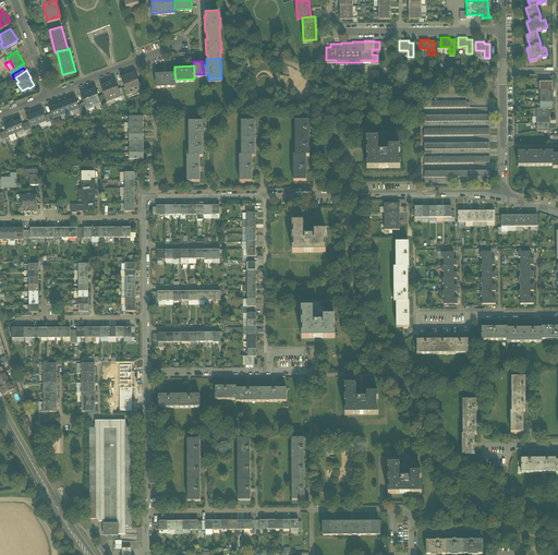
[(121,75),(128,93),(141,87),(134,70),(121,75)]
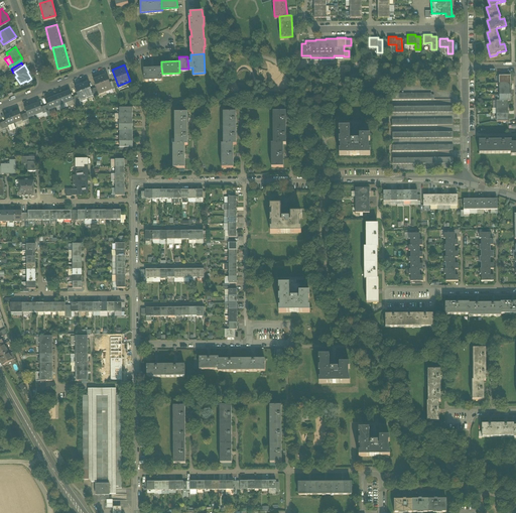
[(162,78),(162,74),(161,67),(144,67),(144,79),(162,78)]
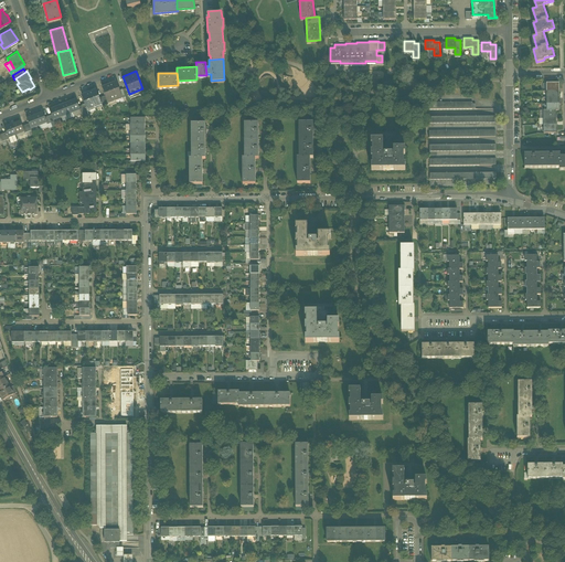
[(116,80),(109,83),(115,97),(121,95),(123,94),(119,88),(116,80)]
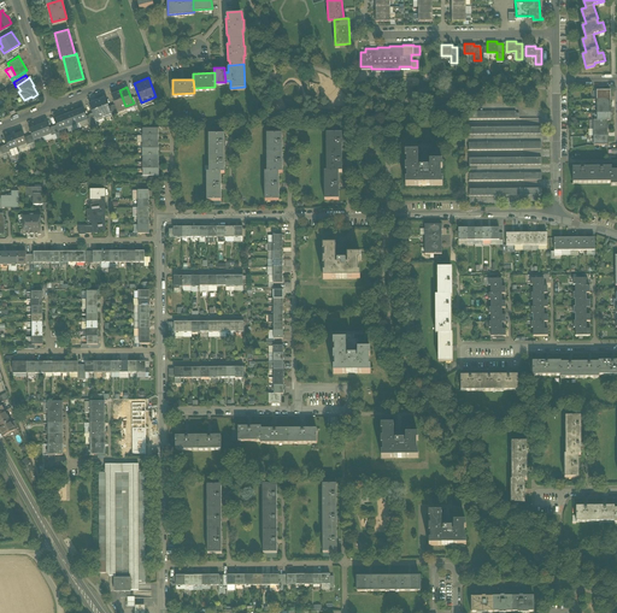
[(118,108),(125,106),(119,90),(111,93),(115,102),(118,108)]
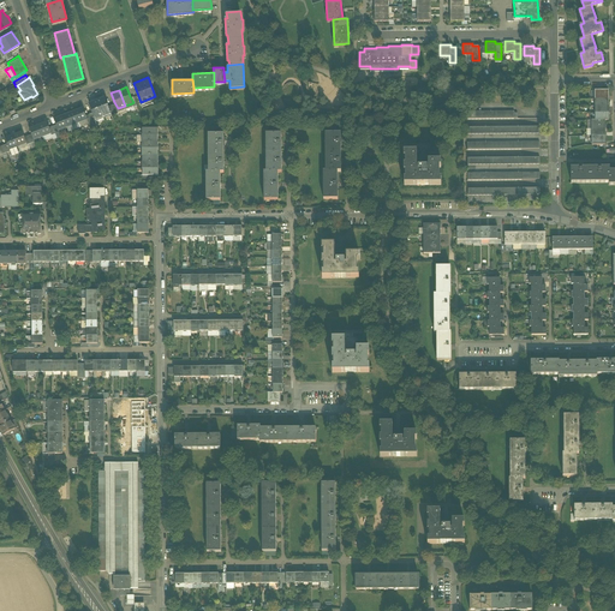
[(105,95),(97,99),(103,114),(111,112),(111,111),(108,105),(105,95)]
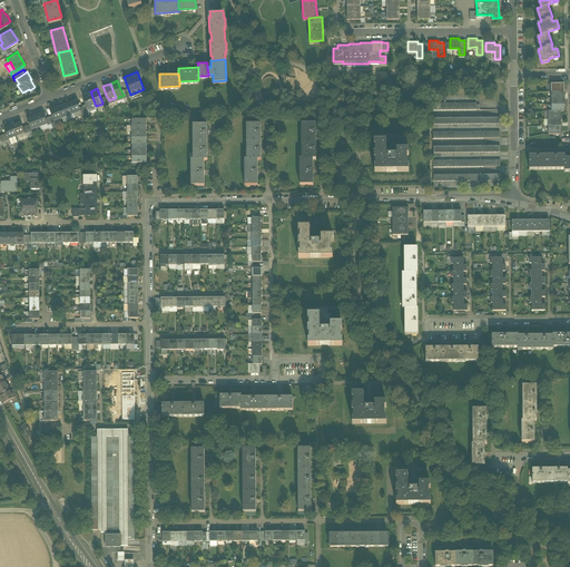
[(89,108),(96,106),(90,91),(82,94),(86,103),(88,109),(89,108)]
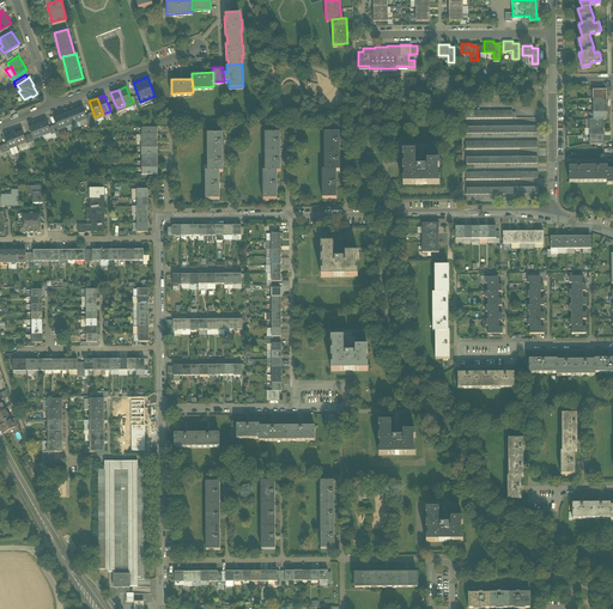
[(83,105),(74,109),(78,120),(86,116),(85,113),(83,105)]
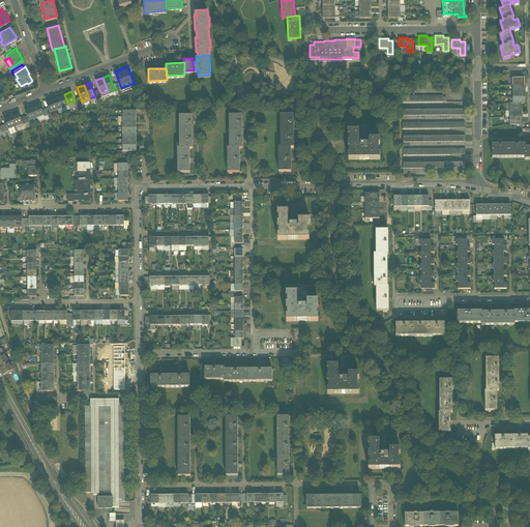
[(58,108),(67,104),(64,94),(54,97),(58,108)]
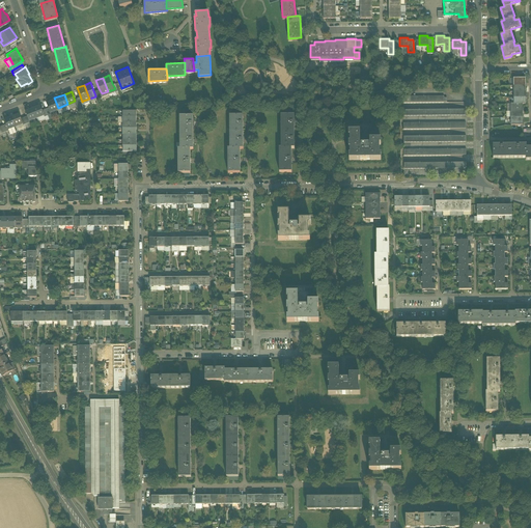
[(51,110),(58,108),(54,98),(47,101),(49,106),(50,110),(51,110)]
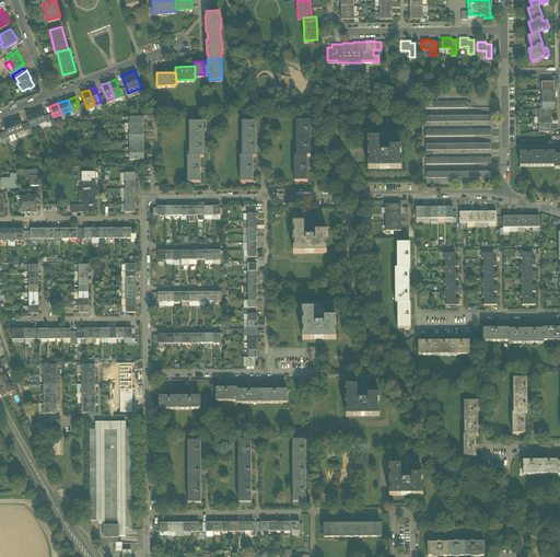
[(43,108),(35,112),(38,122),(46,119),(47,119),(45,114),(43,108)]
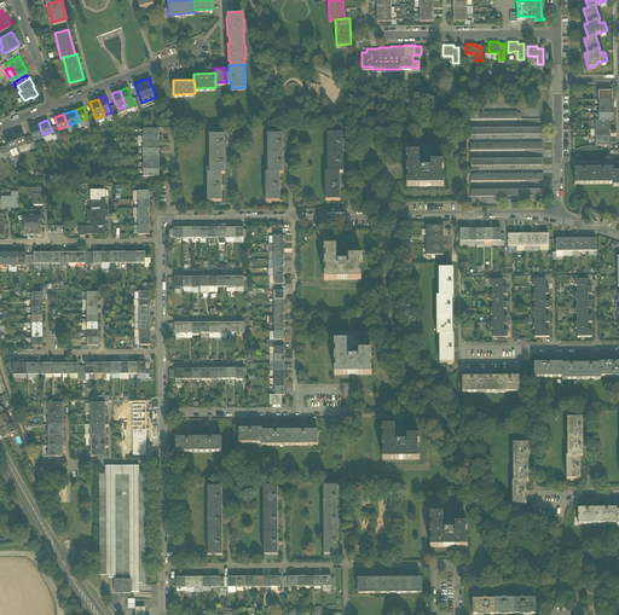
[(35,138),(42,134),(39,123),(30,127),(32,133),(34,138),(35,138)]
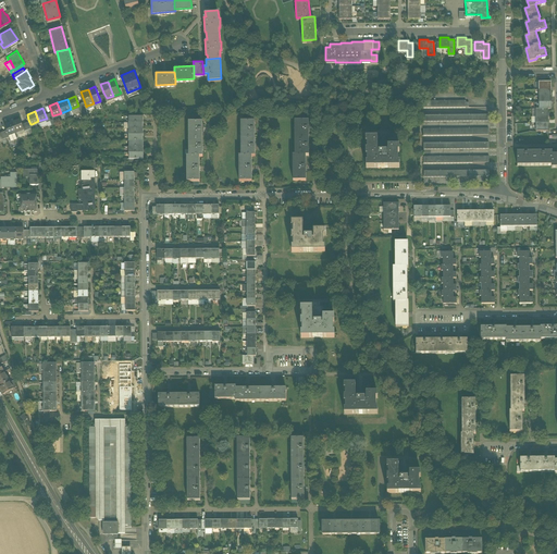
[(21,117),(12,120),(16,130),(24,127),(22,122),(21,117)]
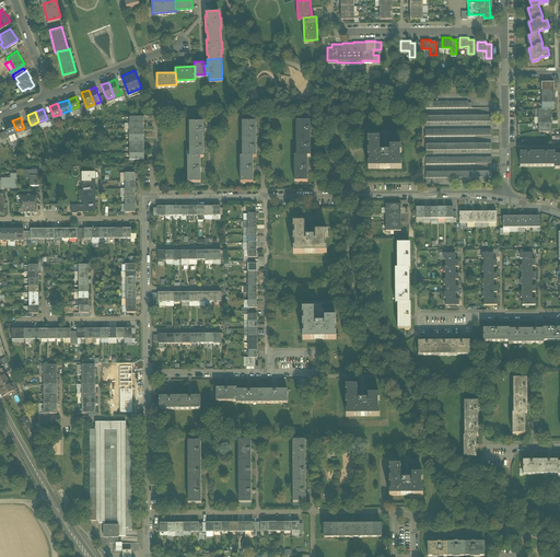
[(242,119),(243,137),(256,137),(256,119),(242,119)]
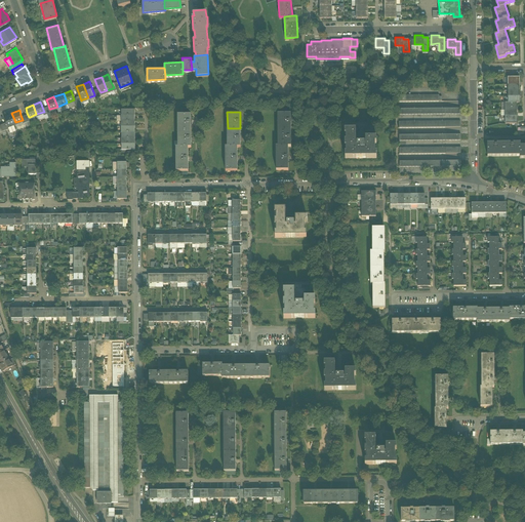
[(278,112),(278,128),(291,128),(291,112),(278,112)]
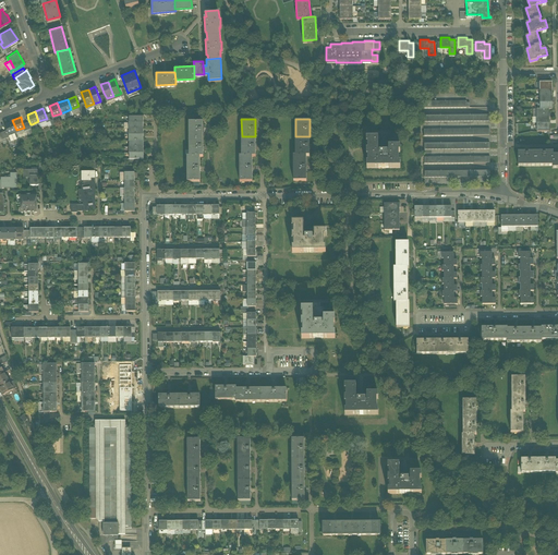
[(15,131),(16,130),(12,120),(4,123),(7,129),(9,133),(15,131)]
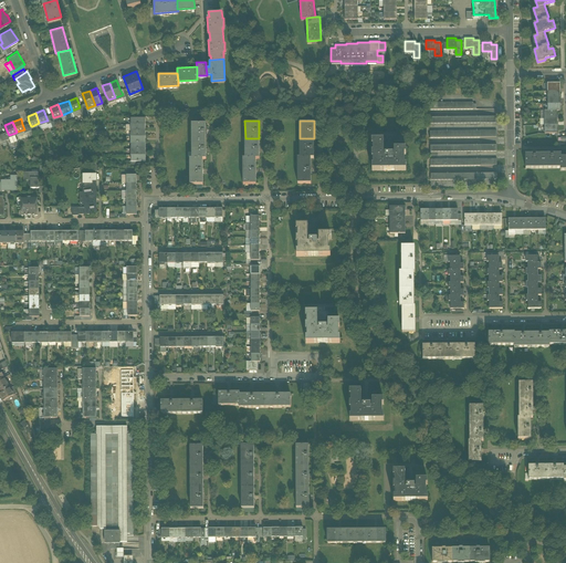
[(191,122),(191,139),(206,139),(206,122),(191,122)]
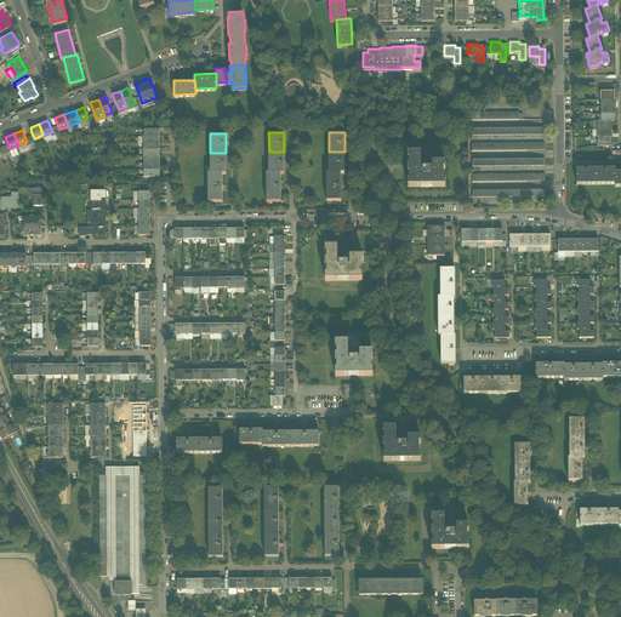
[(269,152),(269,171),(280,171),(284,171),(284,152),(269,152)]
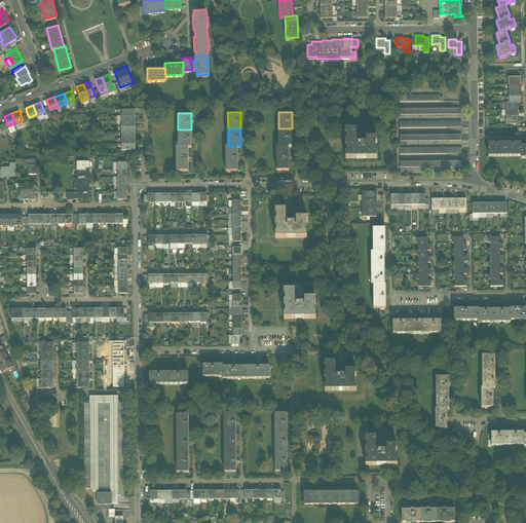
[(278,128),(278,145),(289,145),(292,144),(292,128),(278,128)]
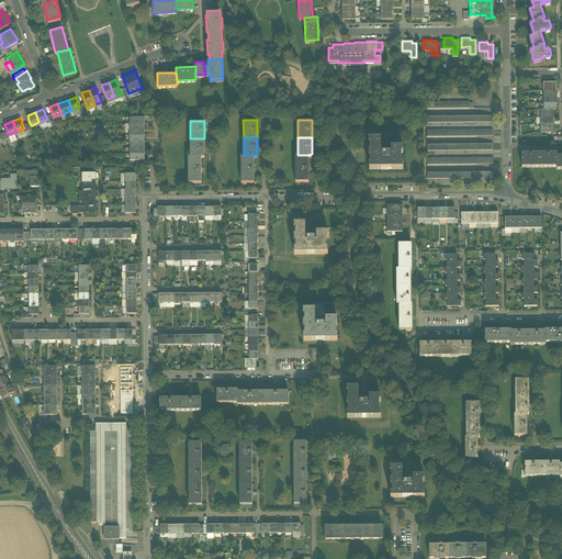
[(392,154),(390,154),(383,155),(381,155),(381,137),(369,137),(369,143),(371,143),(371,149),(369,149),(369,155),(371,155),(371,161),(369,161),(369,167),(403,167),(403,161),(402,161),(402,151),(403,151),(403,145),(392,146),(392,154)]
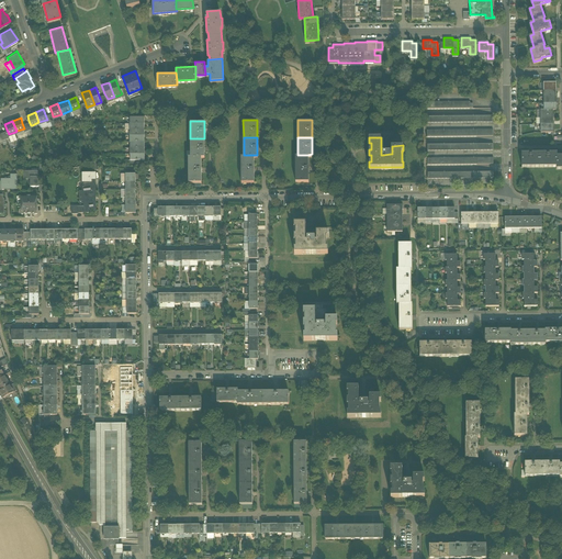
[(190,138),(191,156),(201,155),(204,155),(204,138),(190,138)]
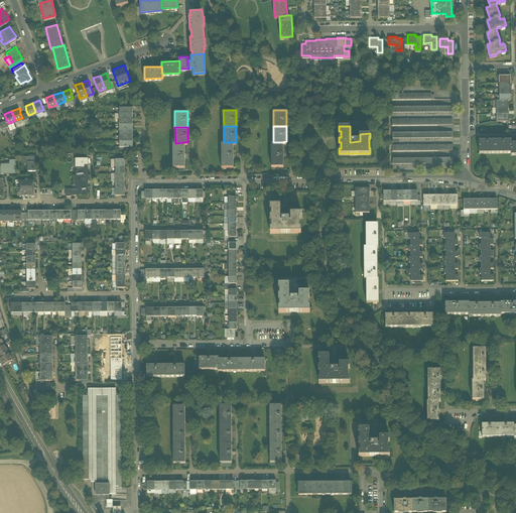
[(479,151),(495,151),(495,138),(479,138),(479,151)]
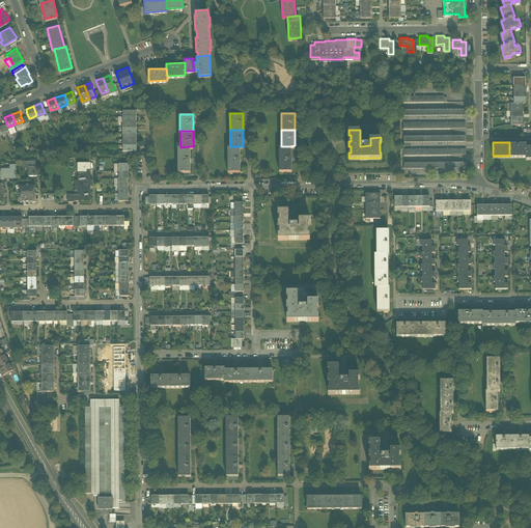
[(523,142),(509,142),(509,156),(526,156),(526,145),(526,142),(523,142)]
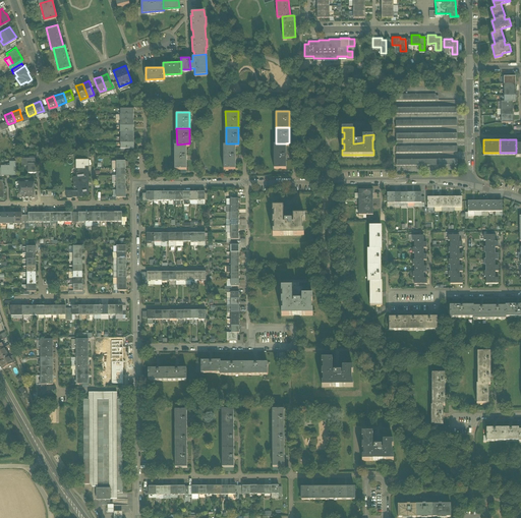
[(187,167),(186,144),(177,145),(175,145),(175,168),(187,167)]
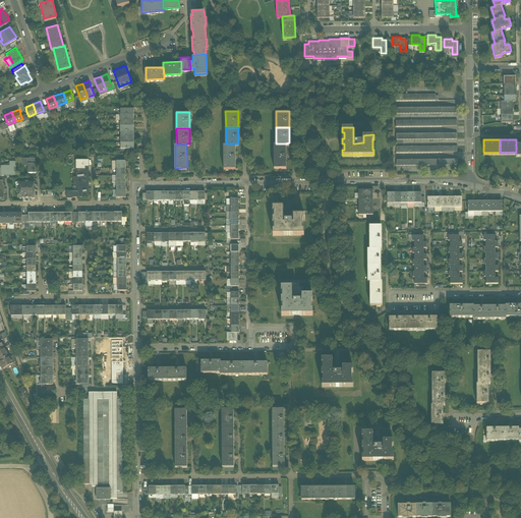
[(235,167),(235,144),(226,144),(224,144),(224,167),(235,167)]
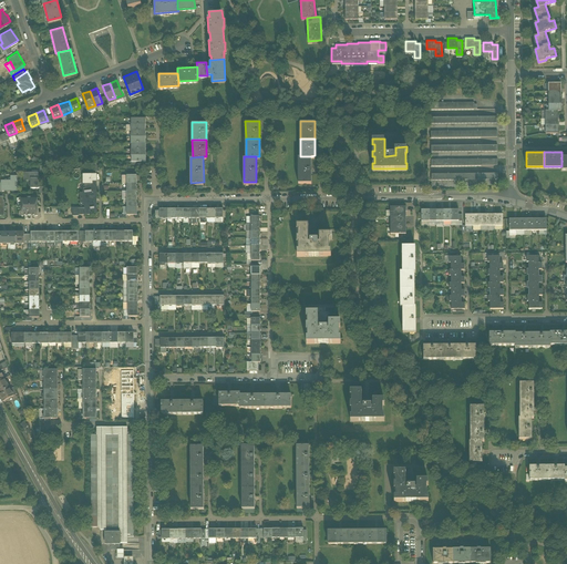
[(311,182),(311,156),(300,156),(298,156),(299,182),(311,182)]
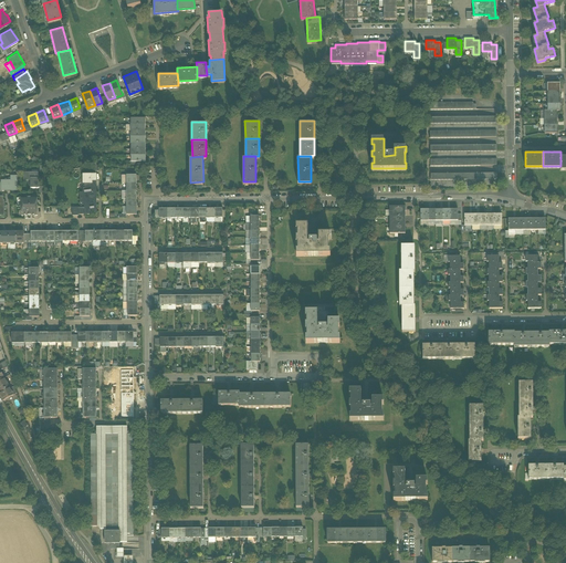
[(31,185),(40,185),(40,175),(39,175),(38,169),(24,169),(24,176),(31,176),(31,185)]
